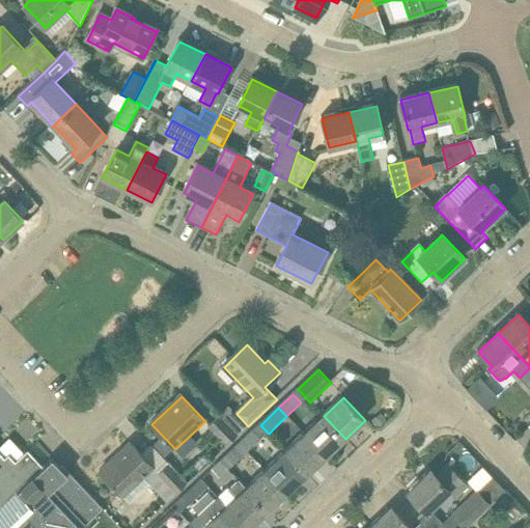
[(381,415),(371,422),(378,429),(387,422),(381,415)]
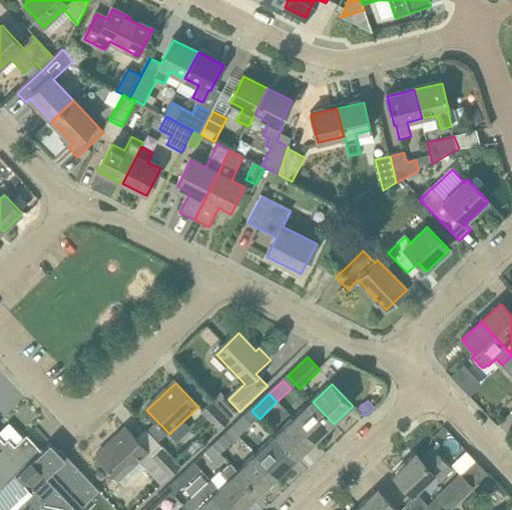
[(313,402),(294,420),(315,442),(334,424),(313,402)]
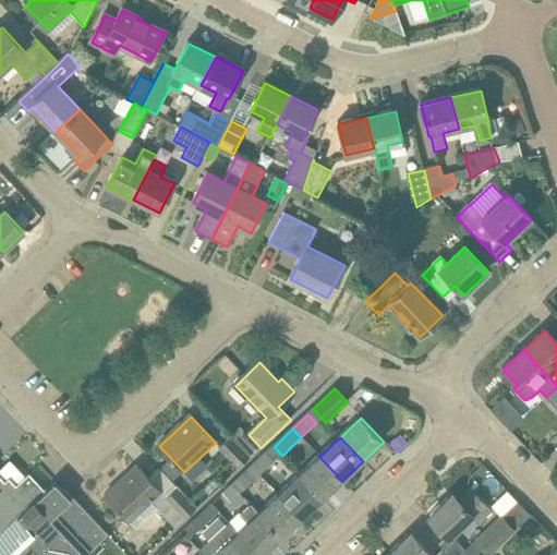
[(251,458),(231,438),(219,449),(239,470),(251,458)]
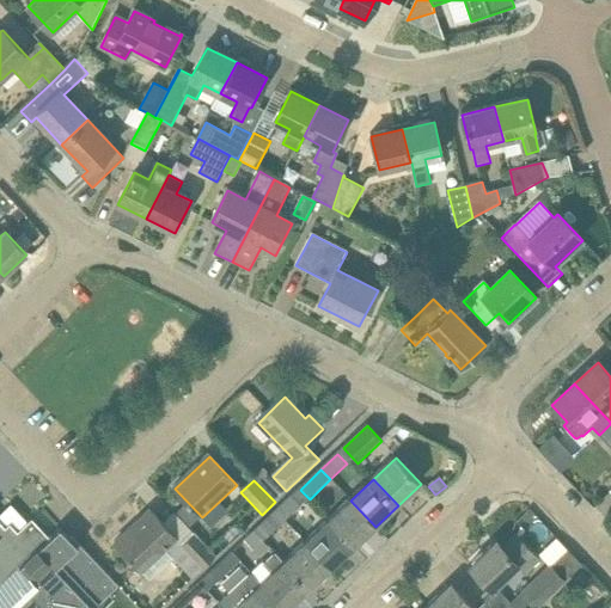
[(300,490),(276,513),(286,522),(310,499),(300,490)]
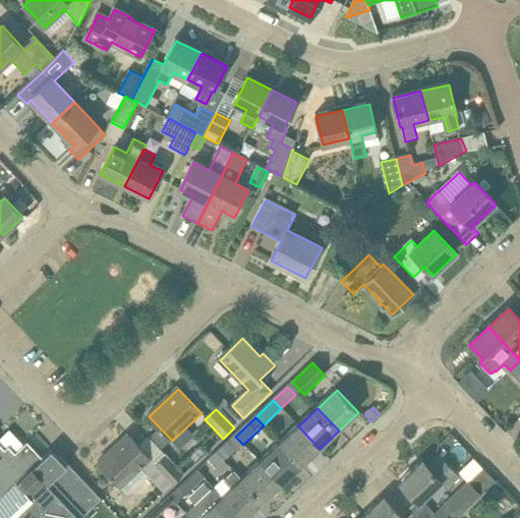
[(298,426),(279,445),(301,467),(320,449),(298,426)]
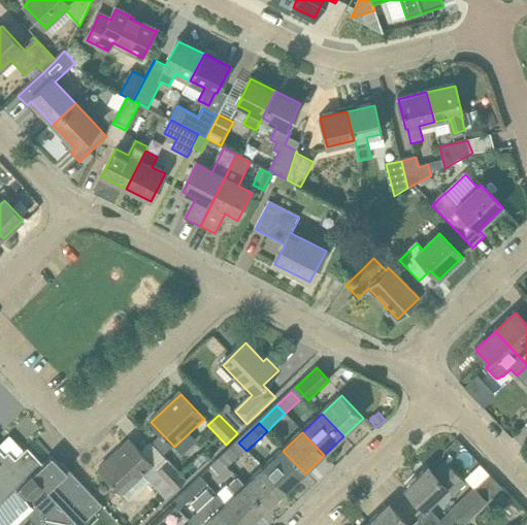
[(99,470),(123,495),(143,476),(153,467),(129,441),(99,470)]
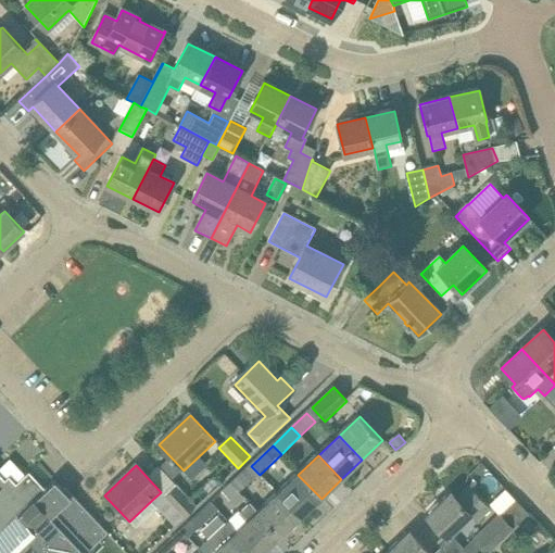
[(251,466),(232,485),(240,493),(260,475),(251,466)]
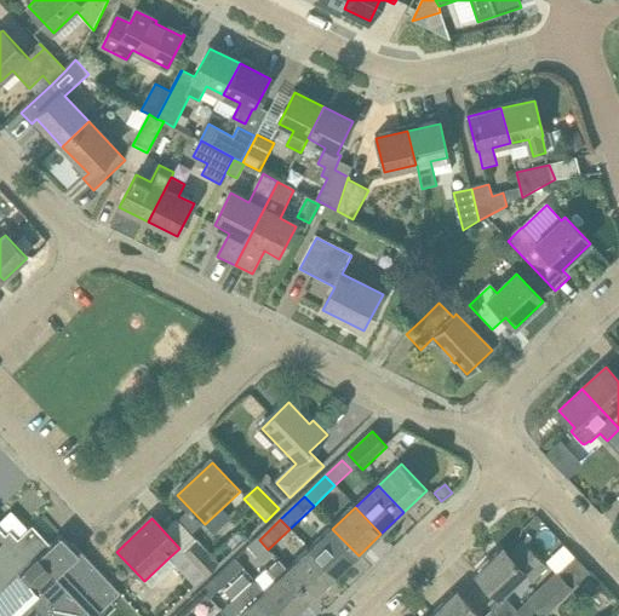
[(0,593),(51,546),(33,527),(18,540),(10,531),(6,536),(0,529),(0,593)]
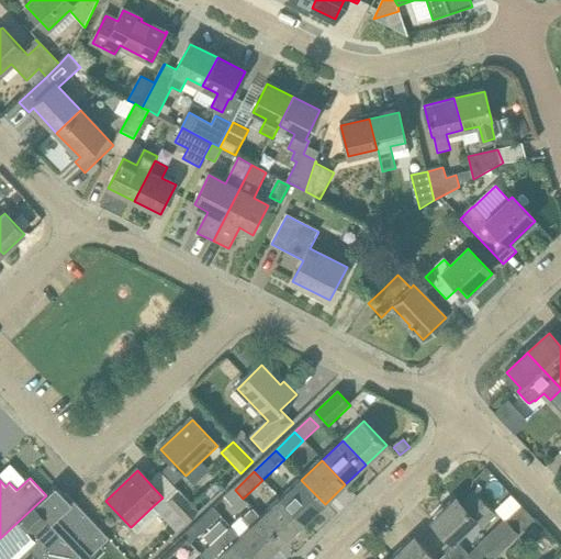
[(301,480),(281,499),(304,523),(325,504),(301,480)]
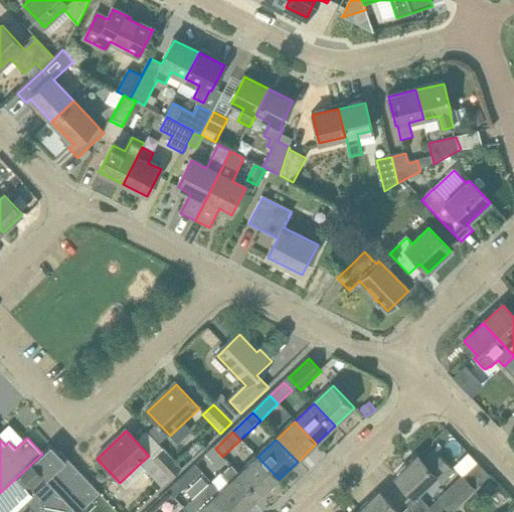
[(42,454),(0,493),(0,511),(90,511),(97,505),(94,501),(101,495),(67,459),(65,461),(50,446),(42,454)]
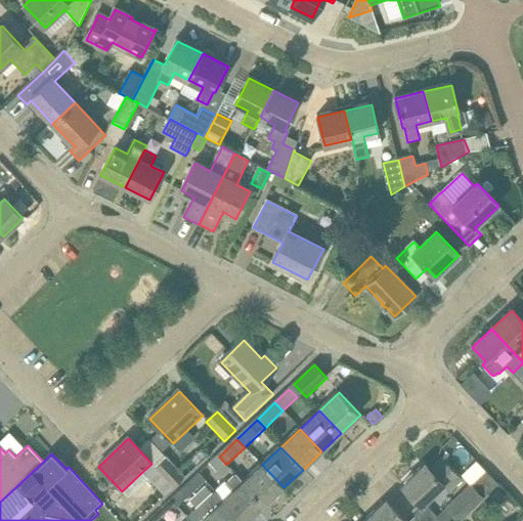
[(219,457),(210,465),(223,478),(231,470),(226,465),(219,457)]
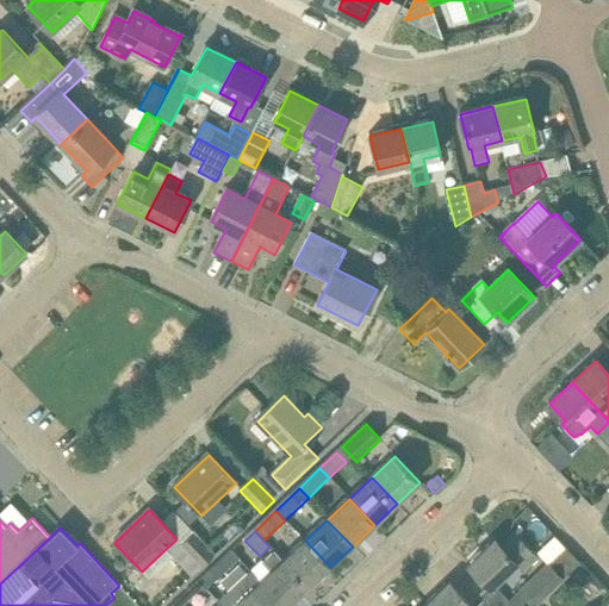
[(171,554),(192,579),(204,568),(216,557),(193,533),(181,545),(176,539),(166,549),(171,554)]
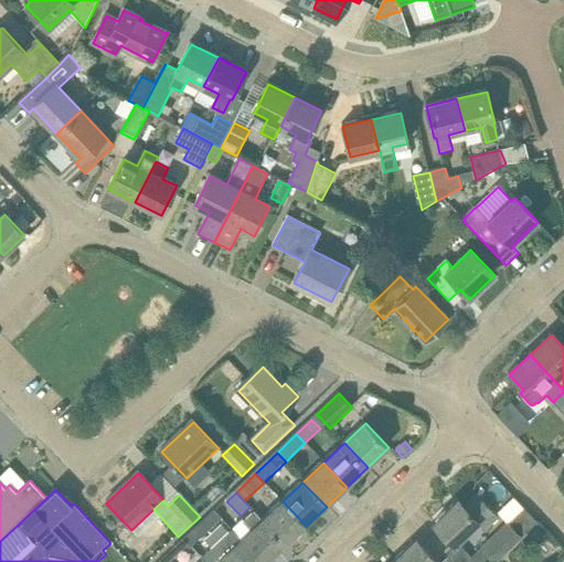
[(434,525),(455,547),(479,525),(486,531),(498,519),(477,497),(465,508),(459,501),(434,525)]
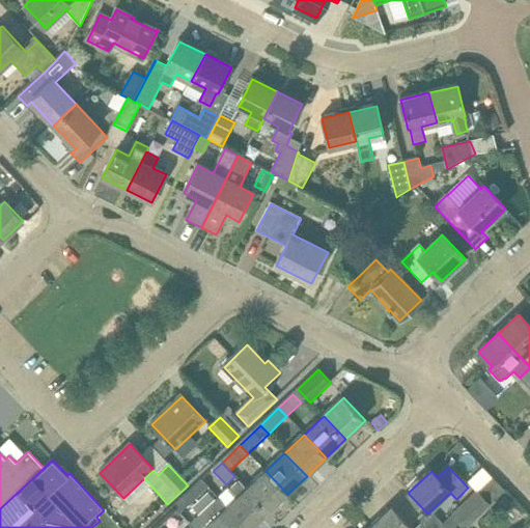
[(266,471),(246,490),(268,512),(287,494),(266,471)]
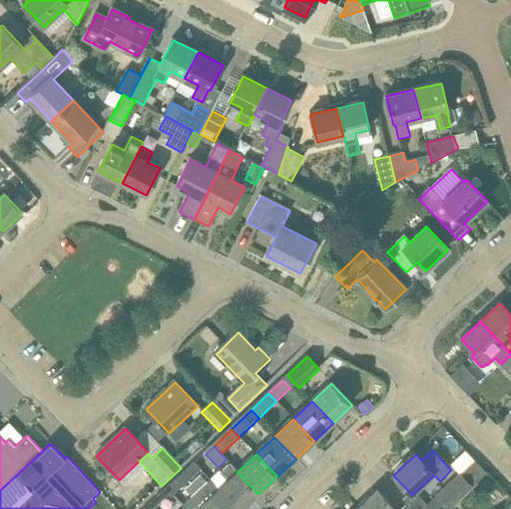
[(229,480),(219,489),(237,508),(243,508),(258,494),(237,472),(230,464),(221,472),(229,480)]
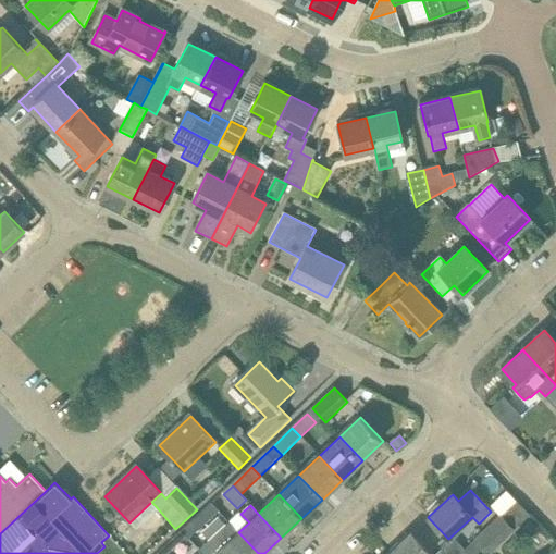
[(476,540),(487,553),(490,553),(515,531),(502,516),(476,540)]
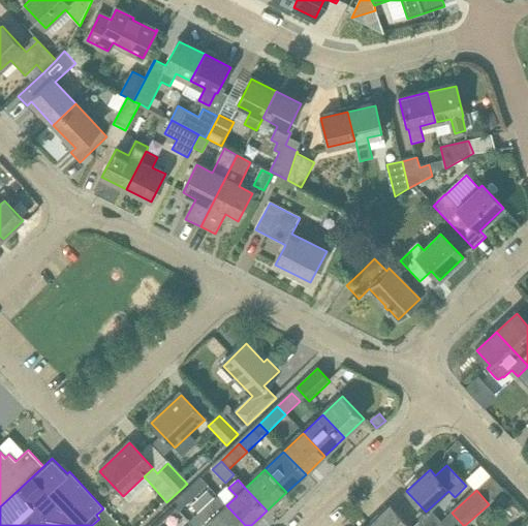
[(175,505),(179,509),(192,497),(187,492),(175,505)]
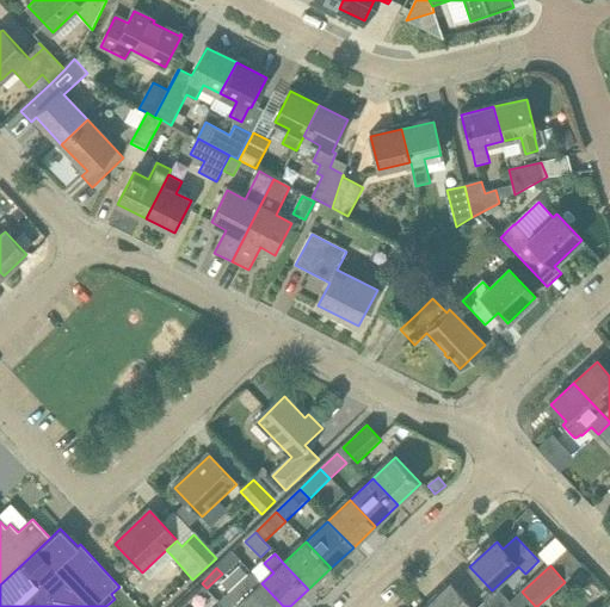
[(283,606),(262,583),(253,576),(251,574),(219,604),(220,606),(283,606)]
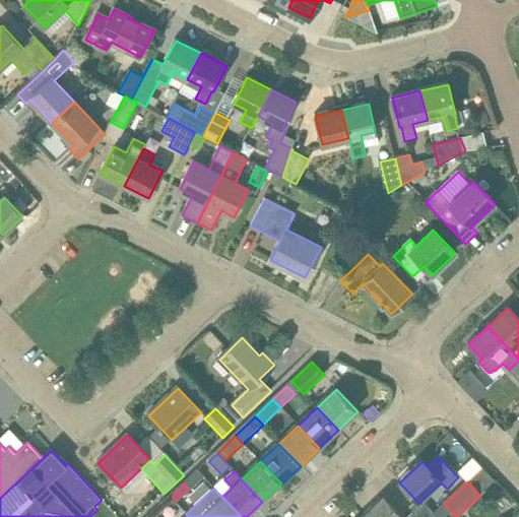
[(489,496),(496,503),(503,495),(496,489),(489,496)]
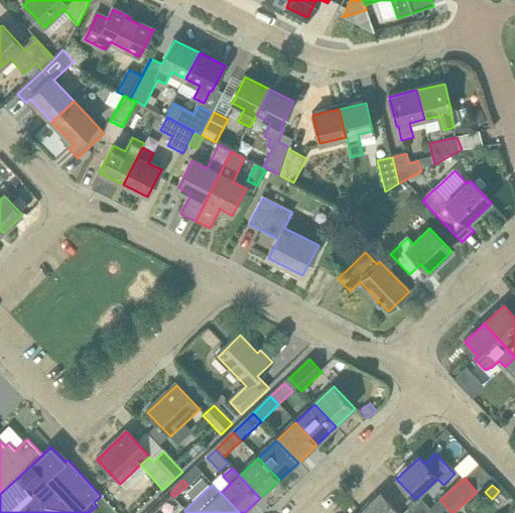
[(381,494),(361,512),(398,512),(381,494)]
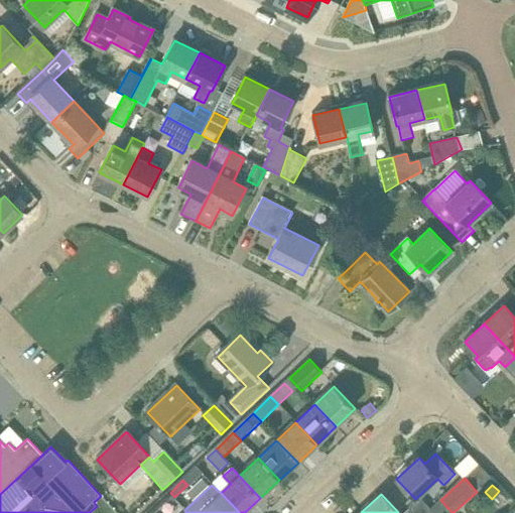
[(433,512),(420,499),(409,510),(411,512),(433,512)]
